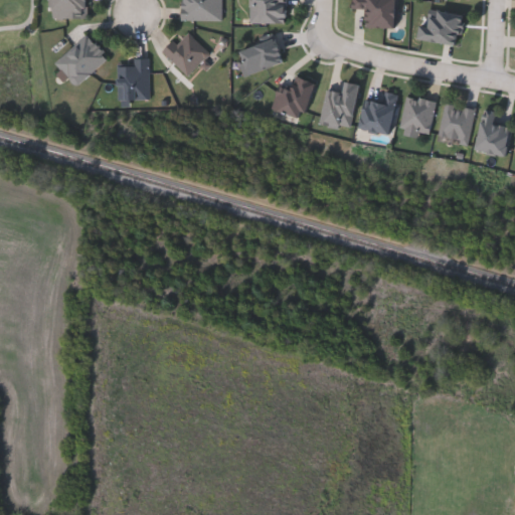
[(88,0),(88,18),(53,18),(53,0),(88,0)]
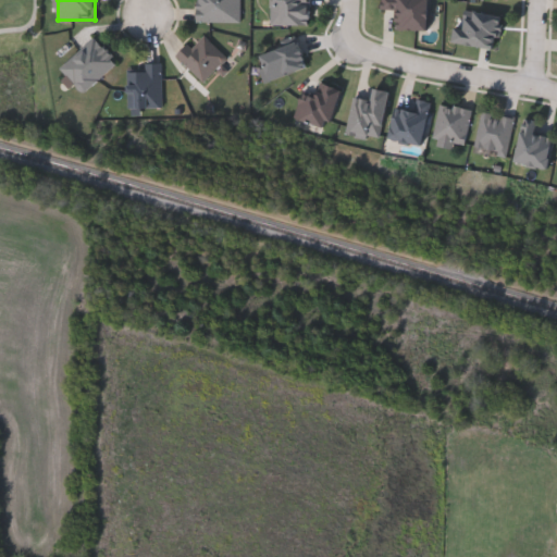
[(240,0),(240,22),(198,22),(198,0),(240,0)]
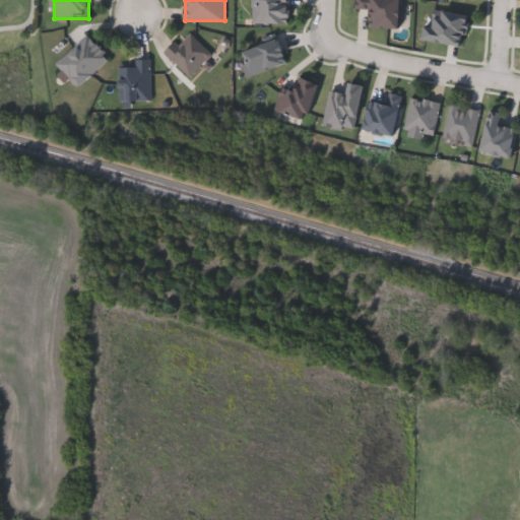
[(252,22),(252,0),(291,0),(291,22),(252,22)]
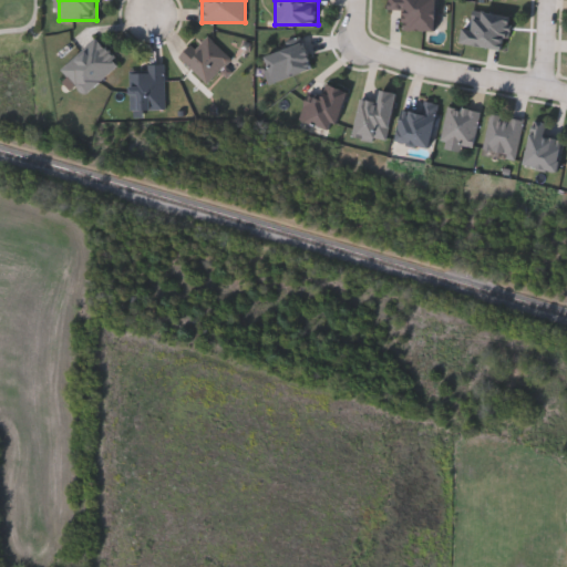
[(439,0),(439,30),(402,30),(402,10),(390,10),(390,0),(439,0)]
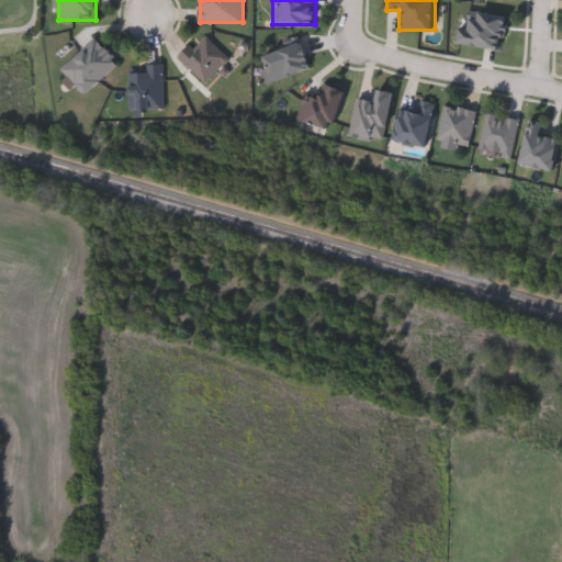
[(460,43),(464,10),(507,15),(503,49),(460,43)]
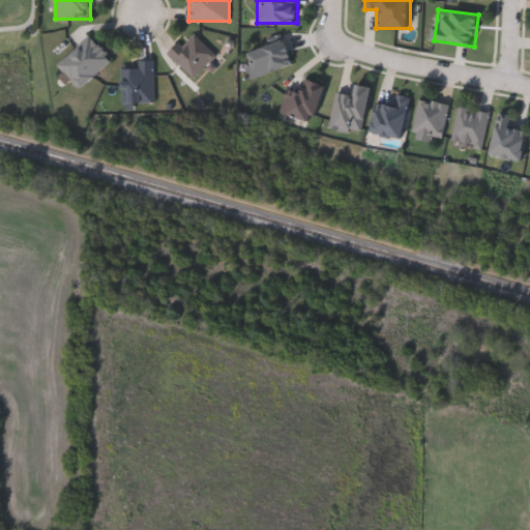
[(215,55),(193,78),(169,53),(192,30),(215,55)]
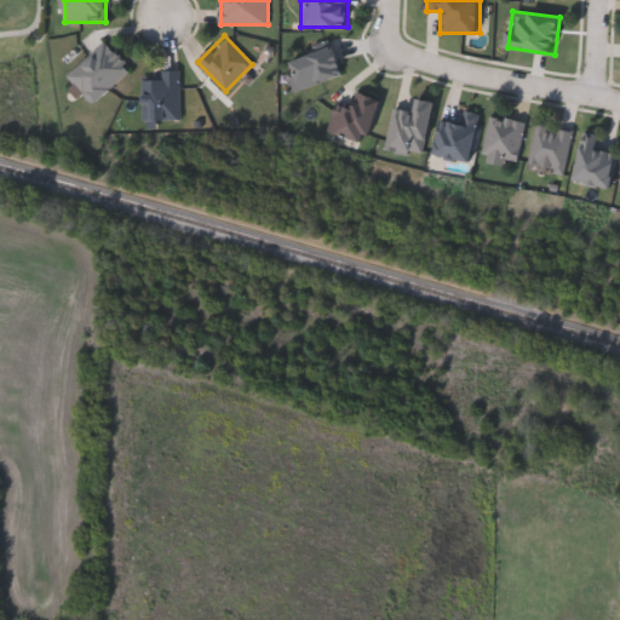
[(68,78),(104,41),(131,68),(95,104),(68,78)]
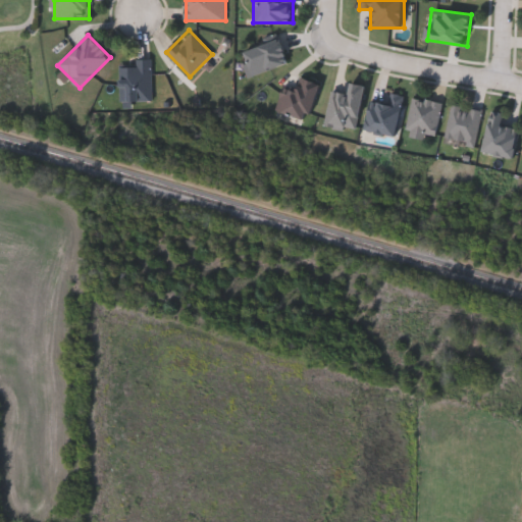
[(290,63),(249,76),(241,51),(280,38),(290,63)]
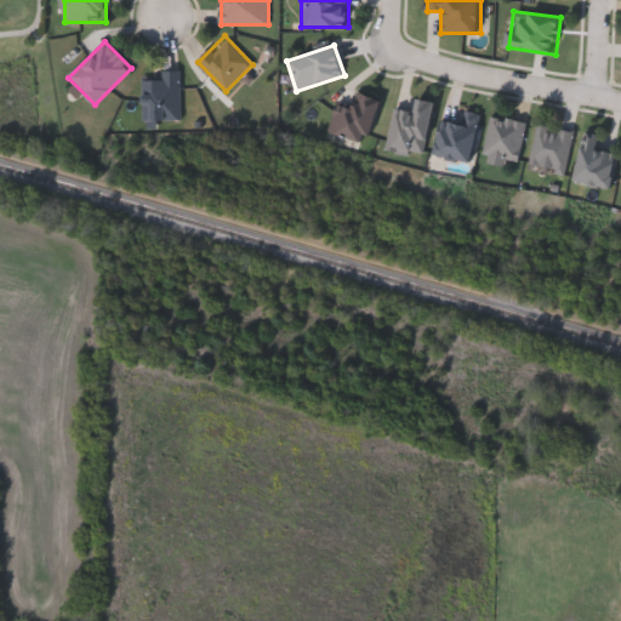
[(180,70),(180,120),(142,120),(142,77),(161,77),(161,70),(180,70)]
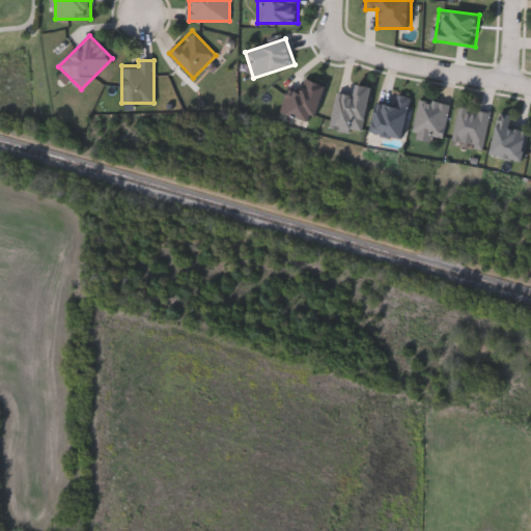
[(326,84),(314,122),(280,112),(288,86),(301,90),(305,78),(326,84)]
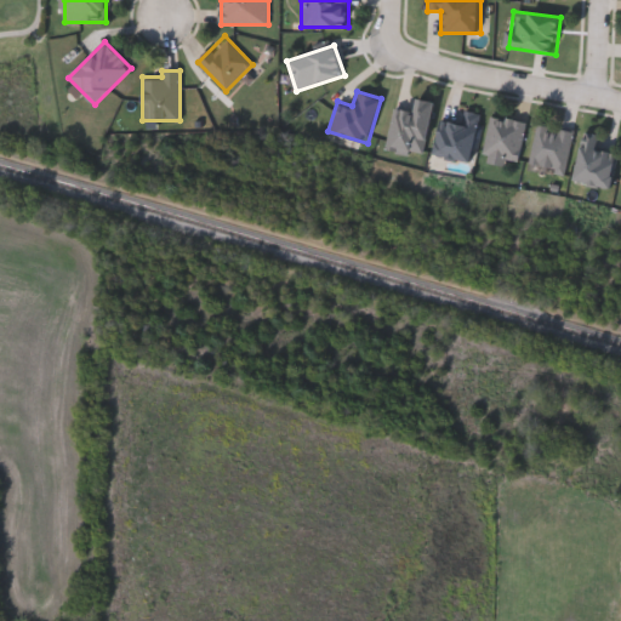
[(394,107),(416,110),(419,98),(434,101),(425,157),(387,149),(394,107)]
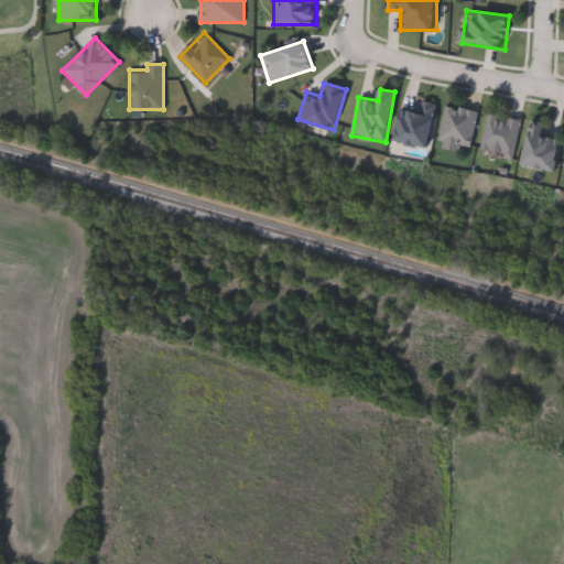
[(436,102),(429,147),(396,141),(401,107),(415,109),(418,99),(436,102)]
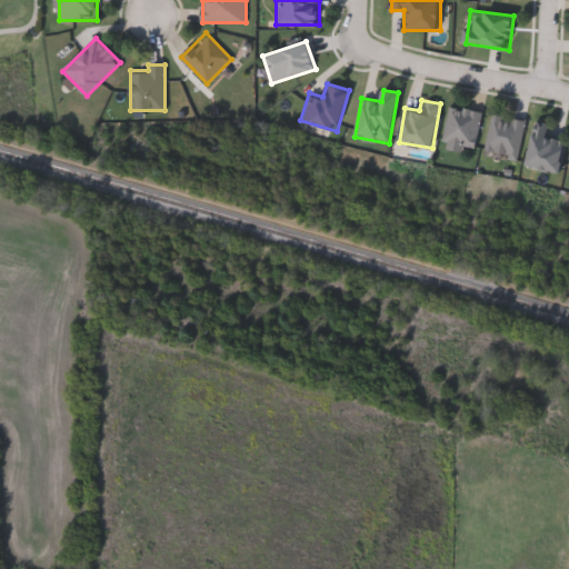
[(483,156),(491,113),(525,119),(518,161),(483,156)]
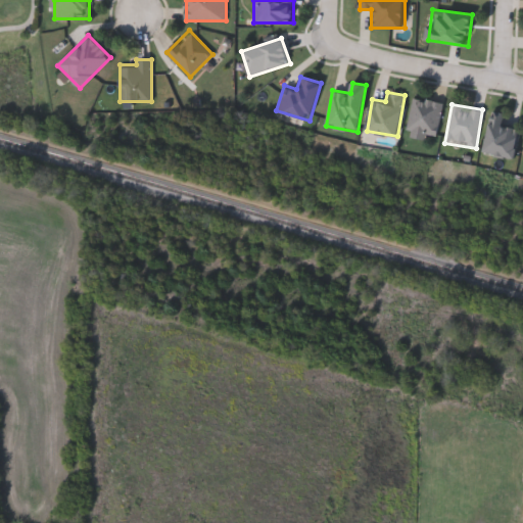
[(521,129),(516,158),(484,153),(491,110),(505,113),(503,126),(521,129)]
